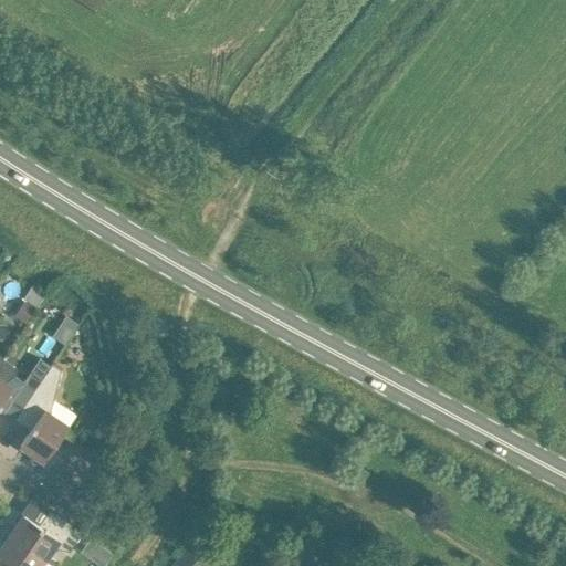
[(28,322),(35,308),(25,302),(17,315),(28,322)]
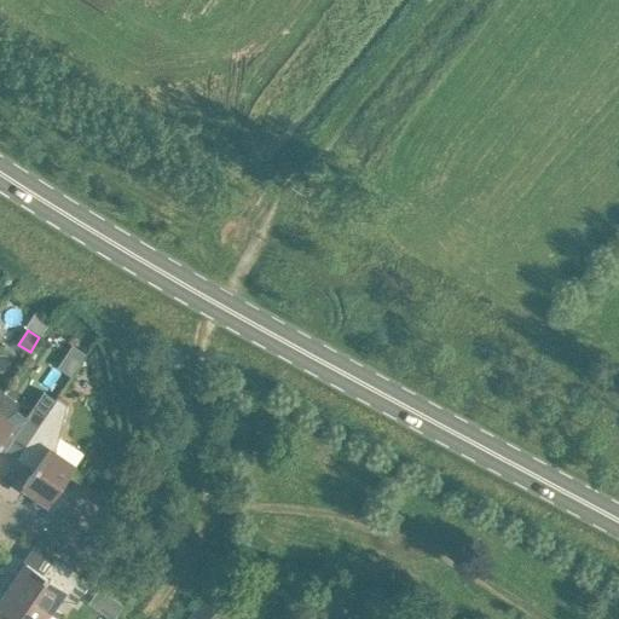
[(69,343),(56,366),(70,374),(82,351),(69,343)]
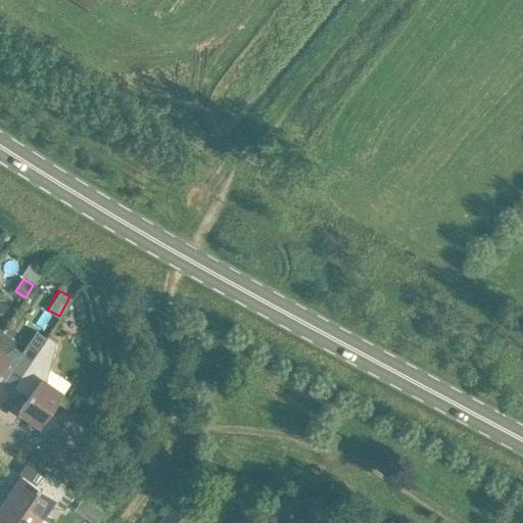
[(22,353),(13,346),(15,340),(2,331),(0,334),(0,378),(13,387),(49,336),(48,335),(47,337),(38,331),(22,353)]
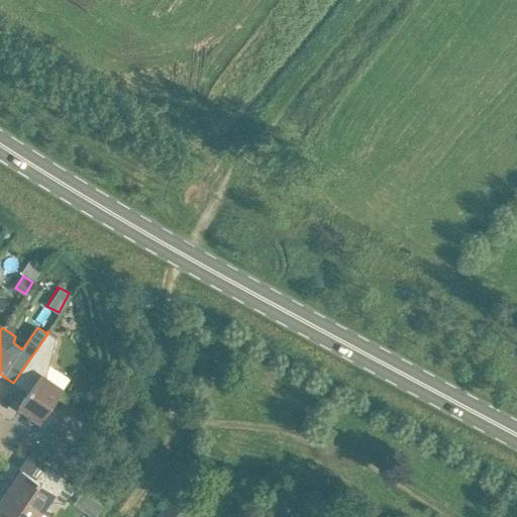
[(71,380),(49,365),(57,337),(48,332),(13,383),(27,393),(18,406),(40,421),(41,419),(43,421),(50,411),(48,410),(63,389),(64,390),(71,380)]
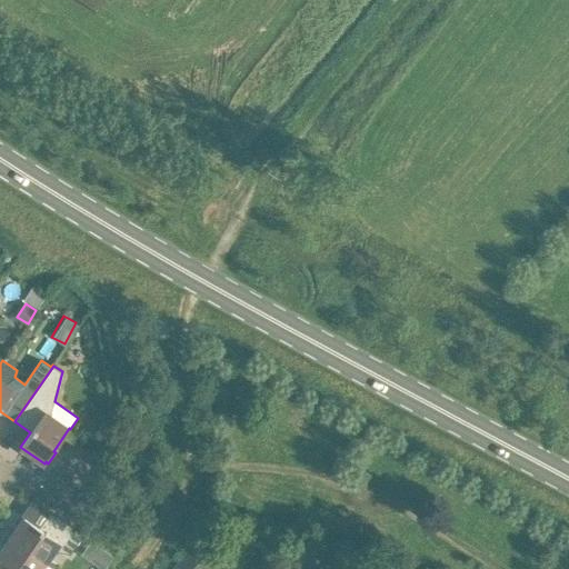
[(83,533),(55,513),(50,510),(39,527),(25,517),(10,538),(45,562),(53,549),(70,553),(83,533)]
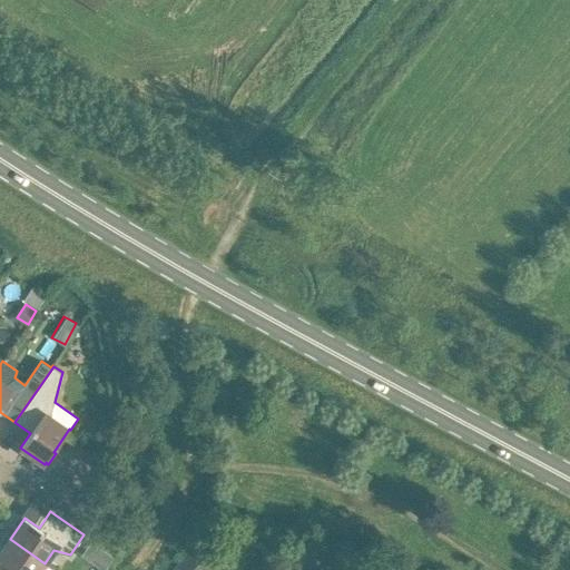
[(40,569),(45,563),(10,539),(0,552),(0,562),(10,569),(9,569),(40,569)]
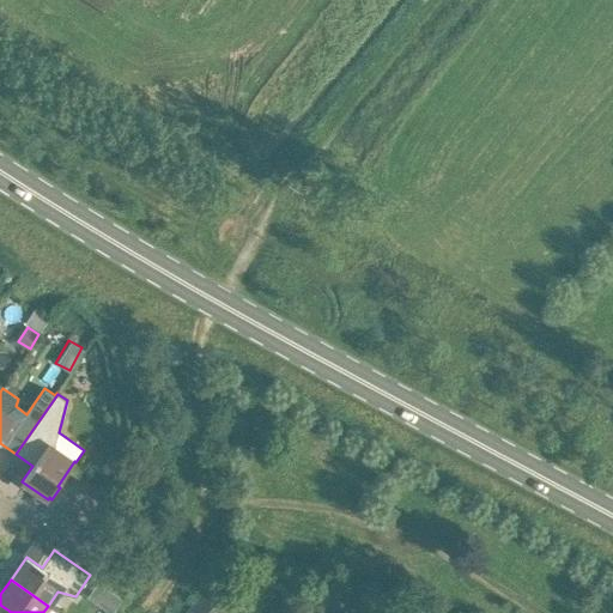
[(208,581),(184,612),(223,612),(234,600),(208,581)]
